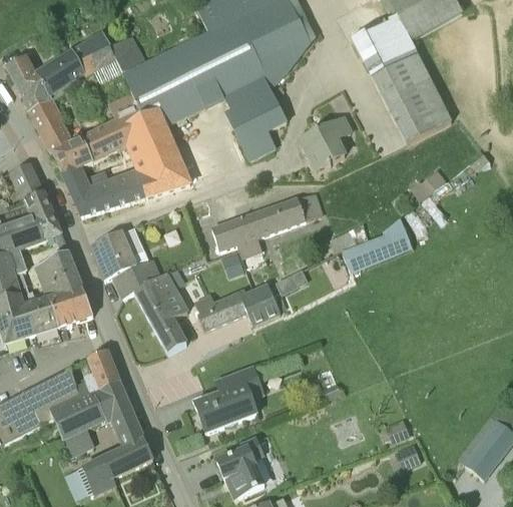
[(237,16),(271,0),(194,0),(209,30),(237,16)]
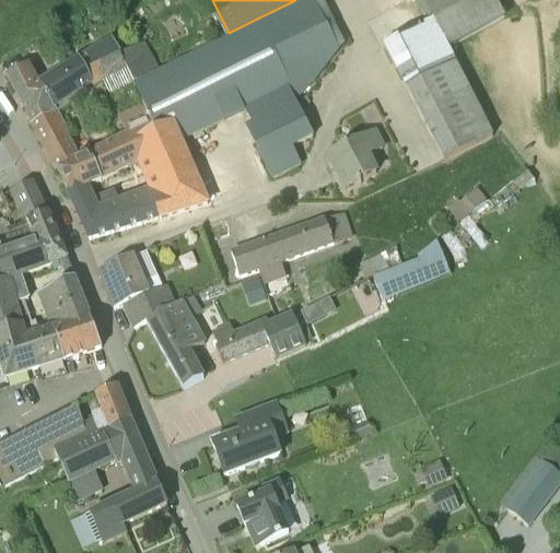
[(423,0),(433,16),(448,45),(504,14),(496,0),(423,0)]
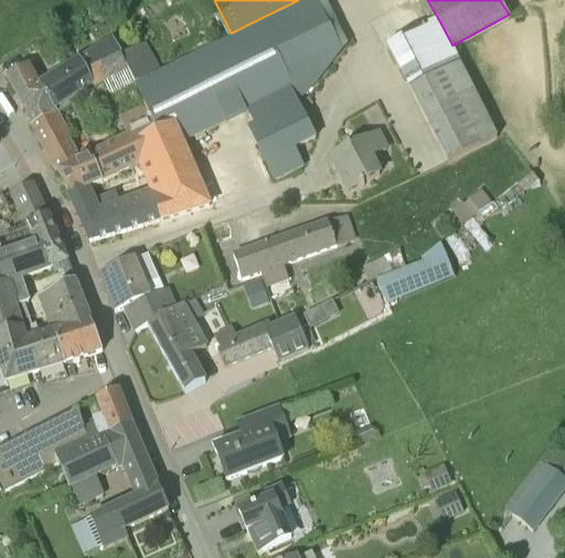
[(388,40),(408,79),(457,55),(452,45),(437,17),(388,40)]
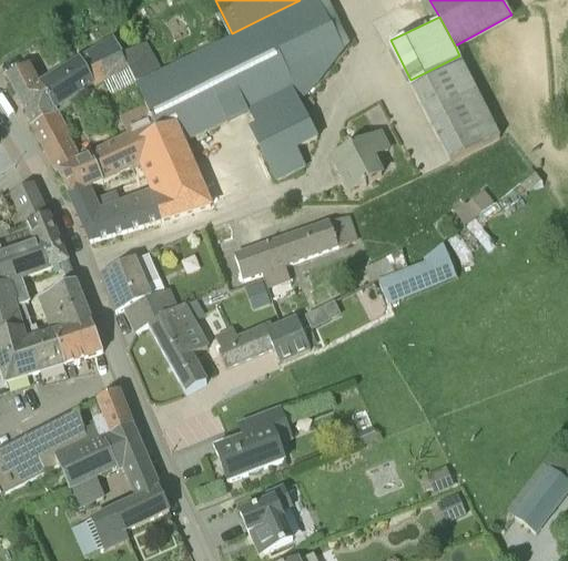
[(183,141),(293,85),(291,82),(293,80),(263,18),(232,33),(154,72),(137,82),(146,102),(159,129),(174,121),(182,138),(183,141)]
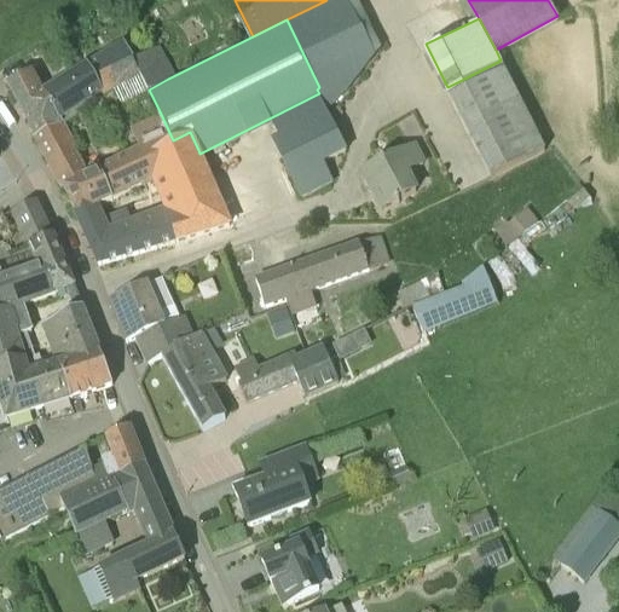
[(94,76),(108,70),(132,58),(123,41),(87,63),(94,76)]
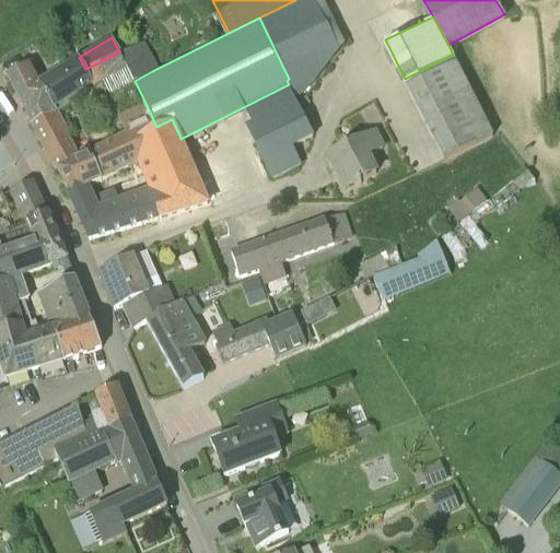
[(126,63),(135,81),(152,71),(137,43),(119,53),(126,63)]
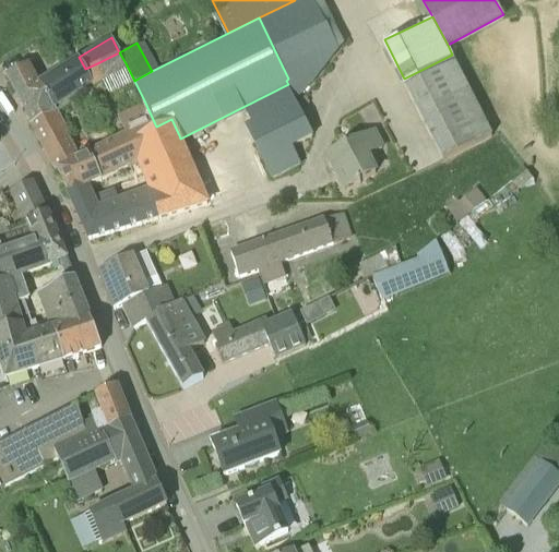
[(43,79),(40,79),(54,103),(91,80),(85,69),(79,57),(43,79)]
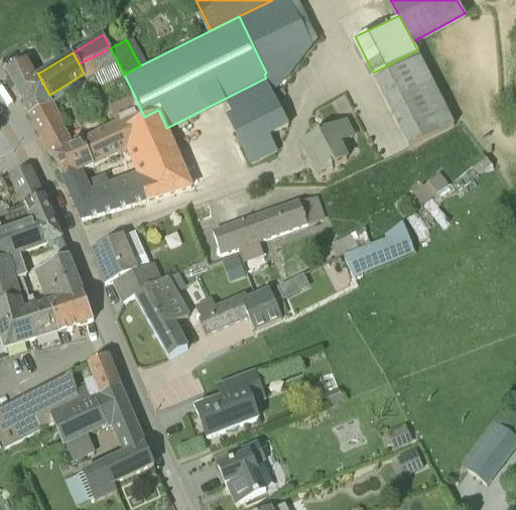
[(49,95),(37,73),(27,54),(6,66),(30,111),(48,102),(46,97),(49,95)]
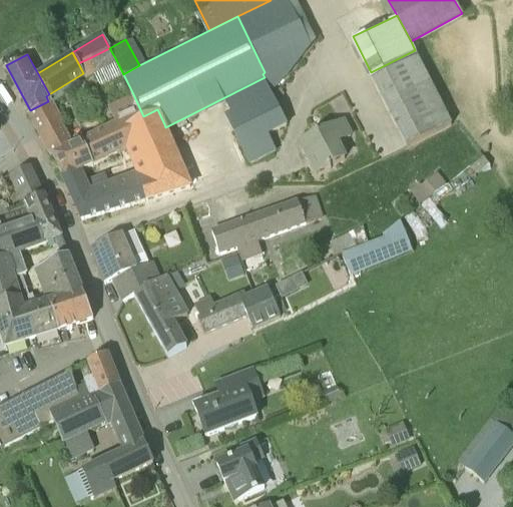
[(78,63),(83,73),(84,74),(94,69),(89,58),(78,63)]
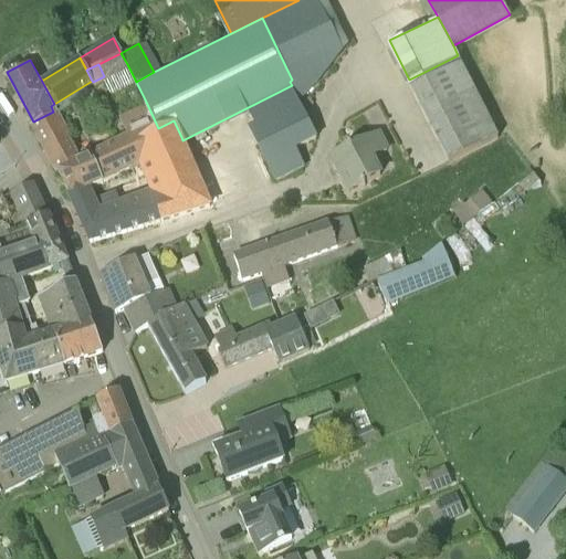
[(65,126),(43,138),(46,145),(69,191),(87,183),(97,180),(112,173),(142,158),(133,140),(152,132),(158,128),(146,102),(121,114),(128,129),(80,155),(65,126)]
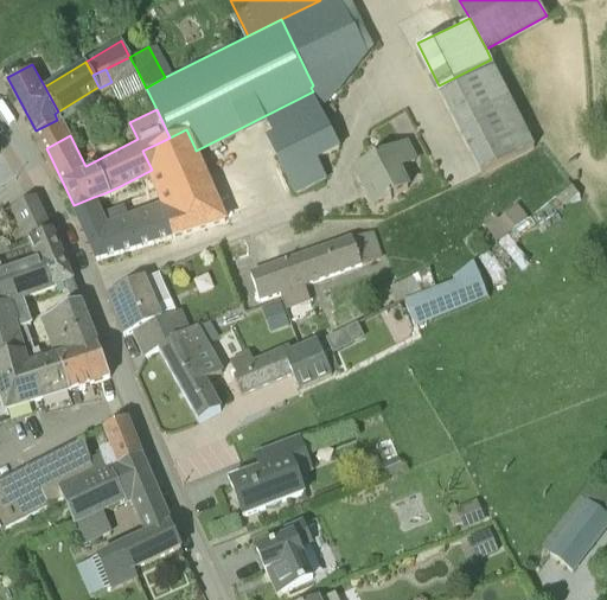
[(64,116),(62,117),(57,120),(36,131),(46,148),(70,135),(72,134),(64,116)]
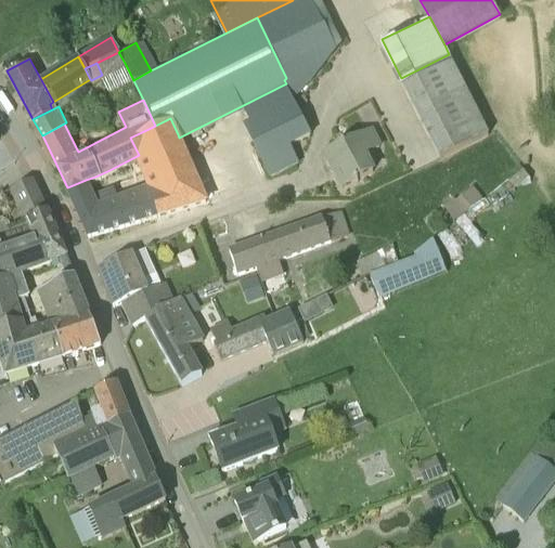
[(296,159),(287,141),(309,130),(298,108),(252,132),(250,133),(269,170),(270,172),(271,171),(296,159)]
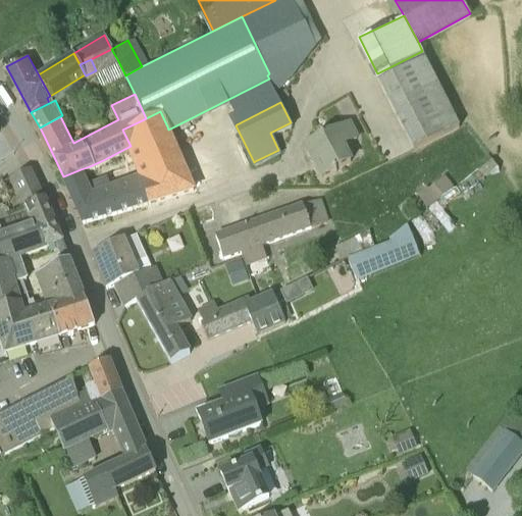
[(81,169),(63,176),(70,190),(79,206),(84,219),(84,220),(193,187),(194,187),(194,186),(168,130),(167,126),(160,111),(146,118),(140,121),(122,130),(131,146),(133,149),(139,164),(142,173),(111,185),(107,173),(87,182),(81,169)]
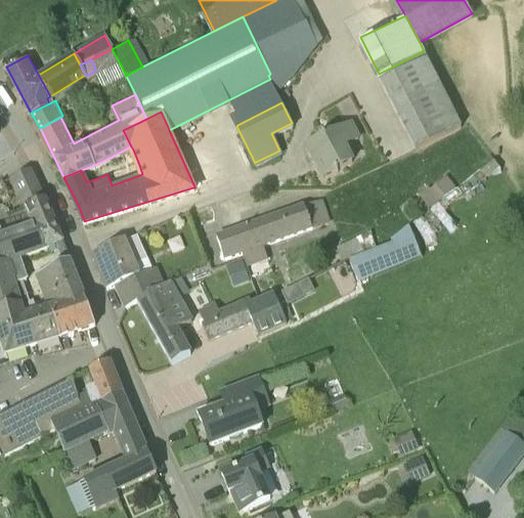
[(322,173),(352,159),(343,142),(358,134),(350,120),(307,142),(322,173)]
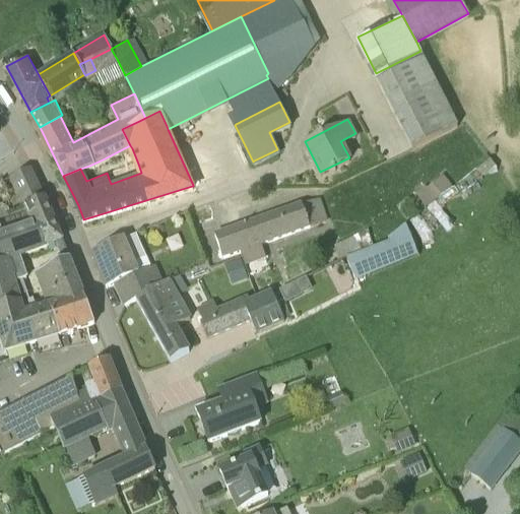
[(37,219),(45,243),(63,236),(45,194),(44,194),(39,184),(40,183),(30,165),(11,175),(34,220),(37,219)]
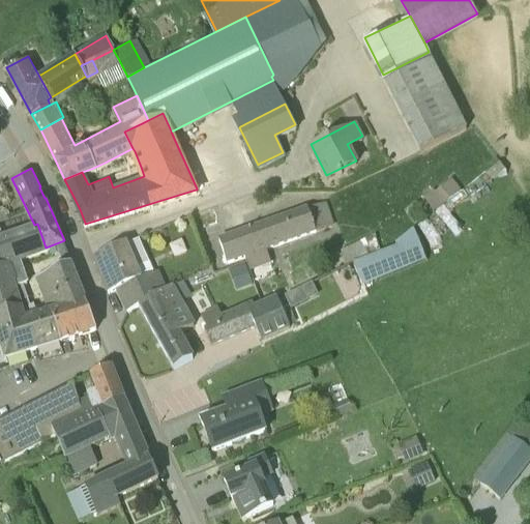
[(450,176),(448,174),(423,194),(435,208),(444,200),(460,186),(451,175),(450,176)]
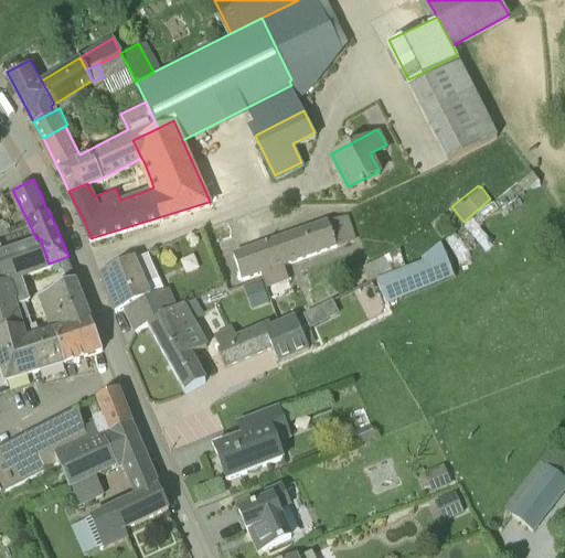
[(355,235),(348,212),(328,220),(336,243),(355,235)]
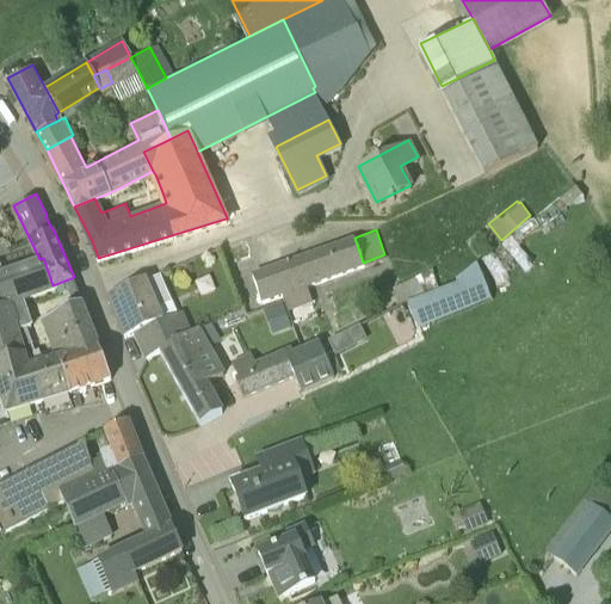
[(518,230),(486,254),(505,282),(538,258),(518,230)]
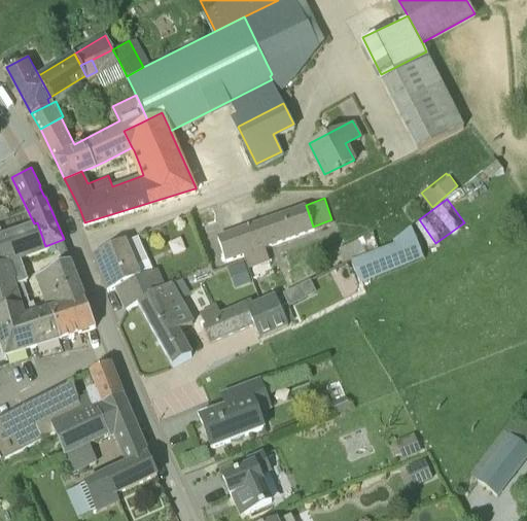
[(265,243),(313,227),(306,205),(305,204),(232,230),(217,235),(224,257),(244,251),(249,265),(270,257),(265,243)]
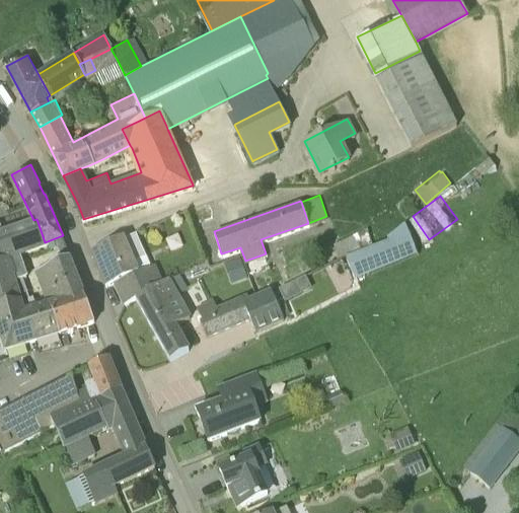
[(11,254),(45,242),(36,219),(33,220),(4,230),(1,220),(0,220),(0,258),(8,255),(11,254)]
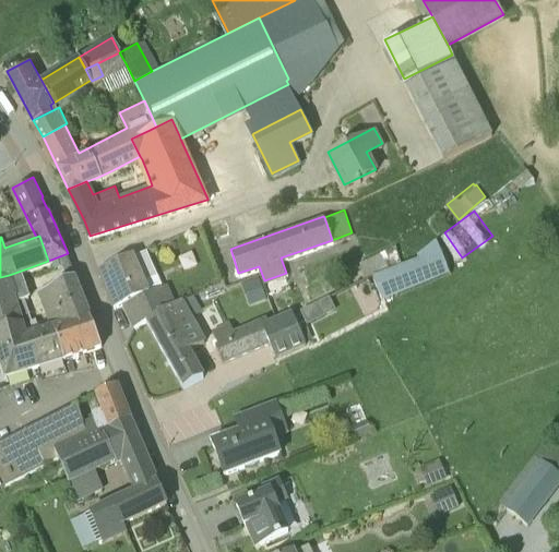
[(365,275),(373,272),(402,262),(396,244),(360,262),(365,275)]
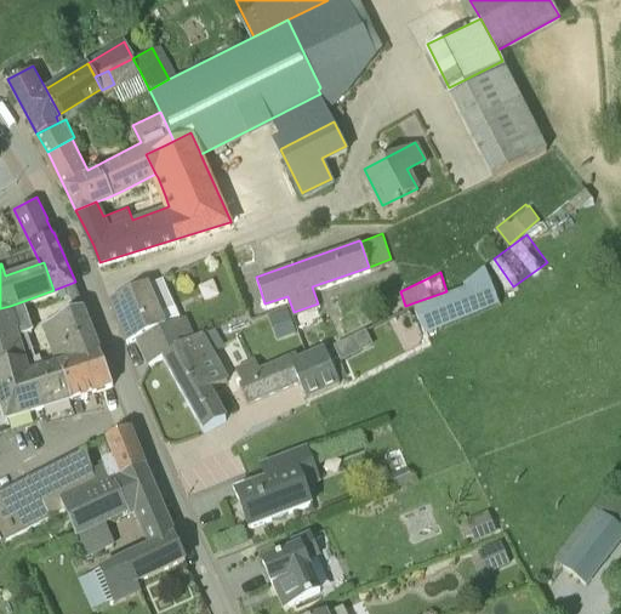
[(423,328),(480,307),(473,290),(488,283),(483,272),(469,279),(471,282),(446,291),(415,302),(423,328)]
